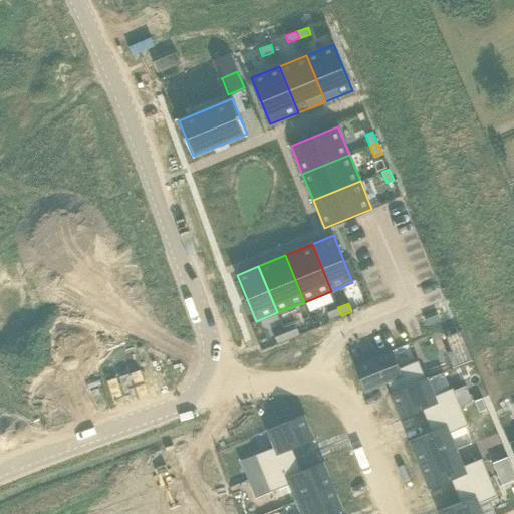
[(337,307),(326,312),(329,320),(341,315),(337,307)]
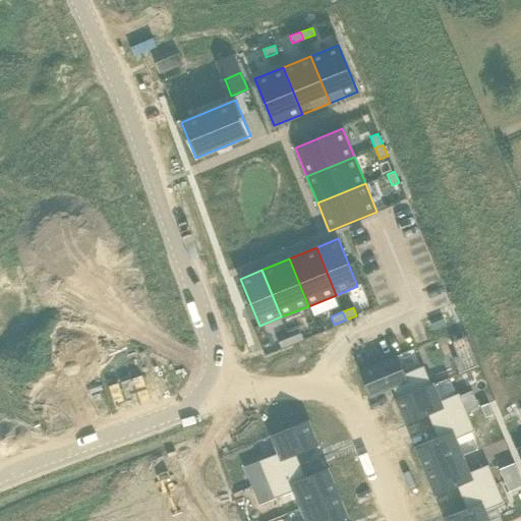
[(300,333),(289,337),(292,345),(303,340),(300,333)]
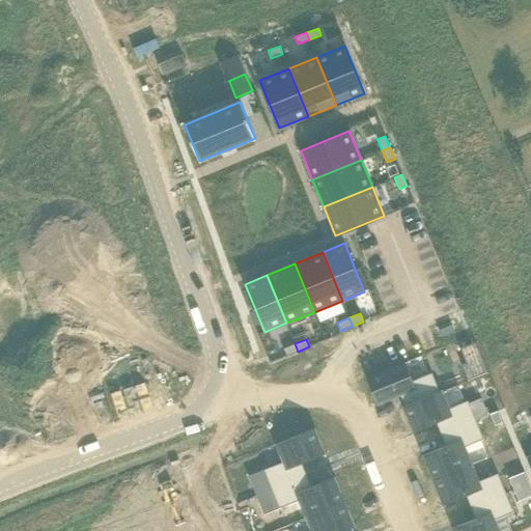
[(295,343),(283,348),(286,356),(298,352),(295,343)]
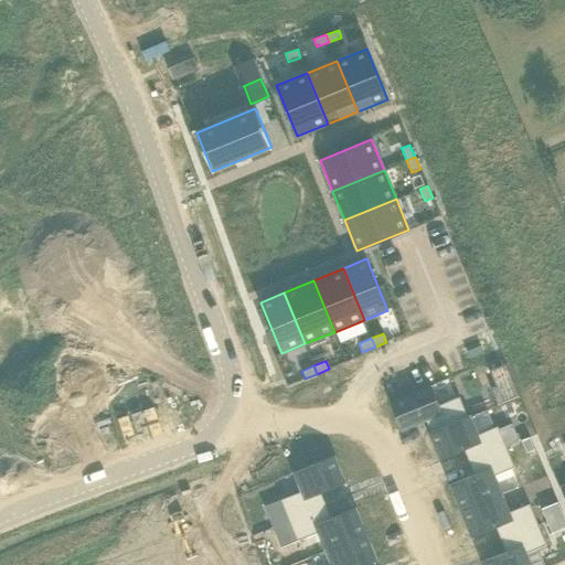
[(512,381),(492,388),(498,404),(504,402),(512,398),(519,395),(516,393),(512,381)]
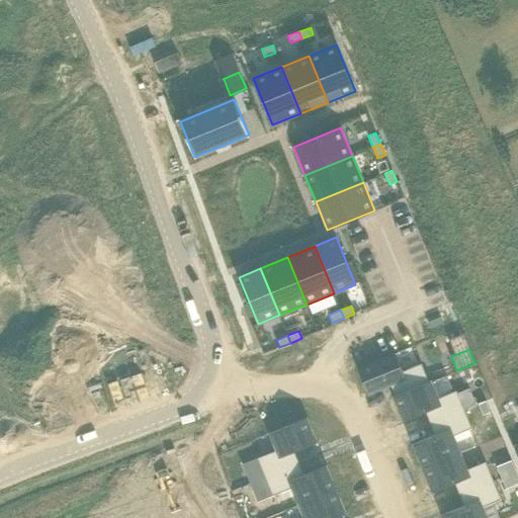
[(395,354),(357,369),(368,395),(384,387),(391,385),(395,396),(393,397),(430,381),(428,381),(421,364),(403,371),(395,354)]
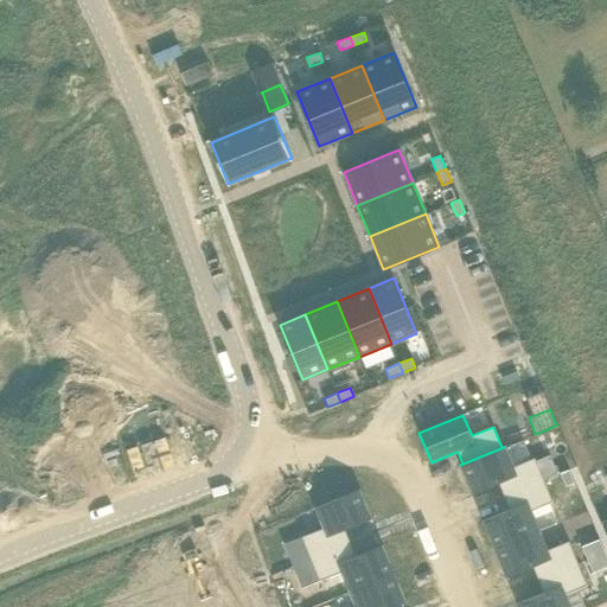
[(504,447),(460,465),(472,494),(477,492),(499,483),(504,496),(543,480),(536,462),(535,459),(531,460),(531,459),(523,440),(510,445),(504,447)]
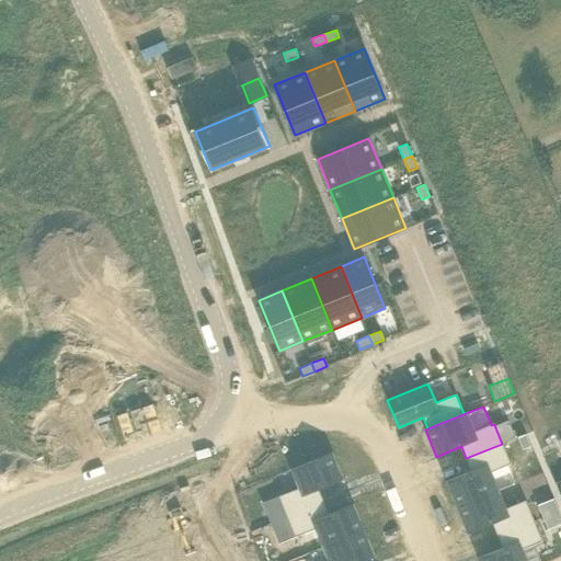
[(507,422),(495,427),(502,444),(506,442),(514,438),(507,422)]
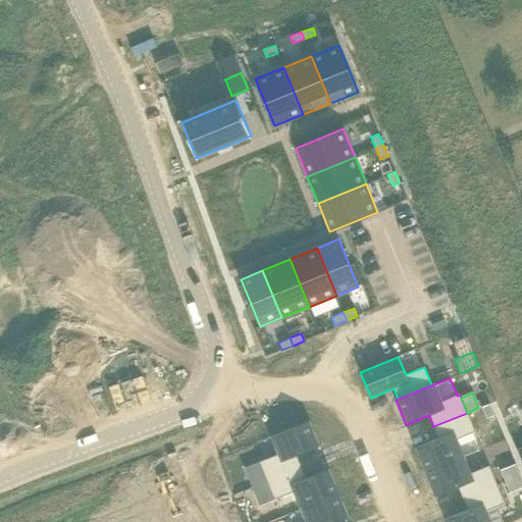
[(489,404),(481,407),(484,415),(486,418),(493,415),(489,404)]
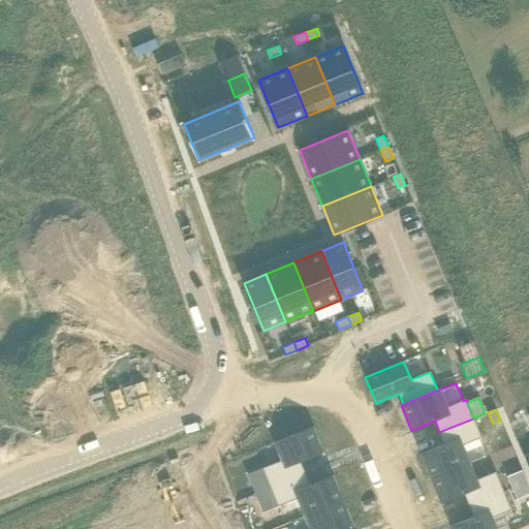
[(443,444),(421,454),(431,478),(469,463),(462,445),(481,437),(473,418),(439,432),(443,444)]
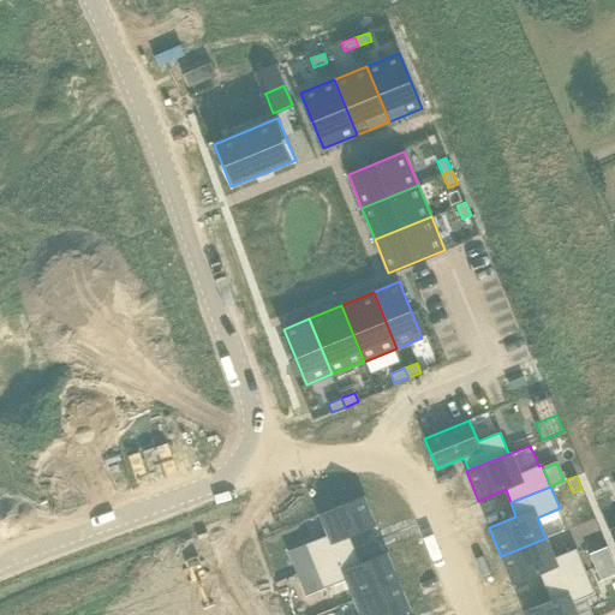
[(328,536),(305,544),(311,557),(315,566),(354,550),(350,537),(376,526),(363,496),(318,514),(328,536)]
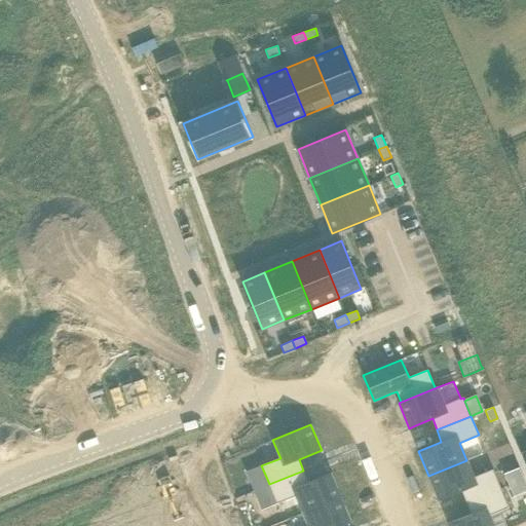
[(466,460),(428,476),(439,500),(461,491),(466,502),(500,488),(492,470),(474,477),(466,460)]
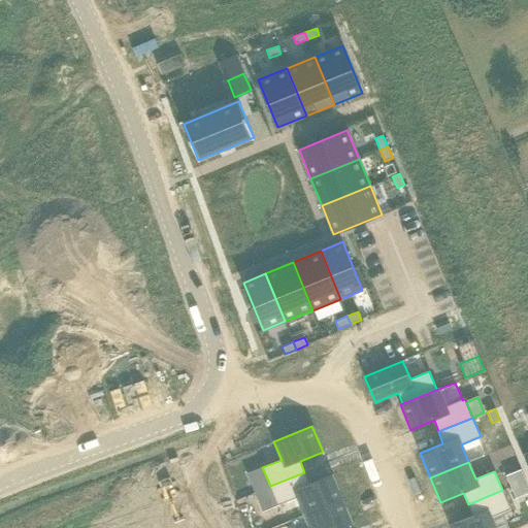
[(506,475),(505,475),(510,487),(526,481),(521,469),(514,472),(506,475)]
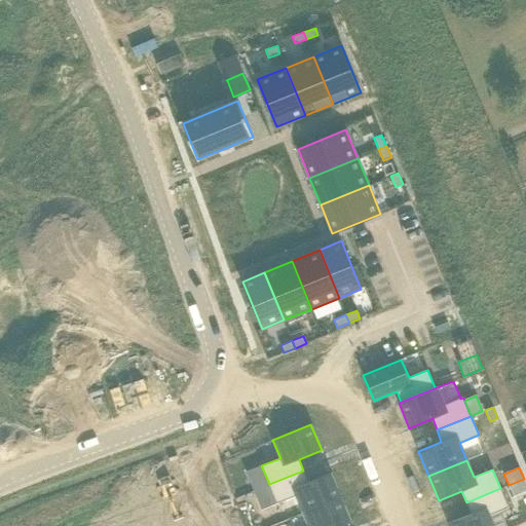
[(303,471),(269,484),(272,492),(276,503),(296,495),(303,513),(341,497),(331,473),(308,482),(303,471)]
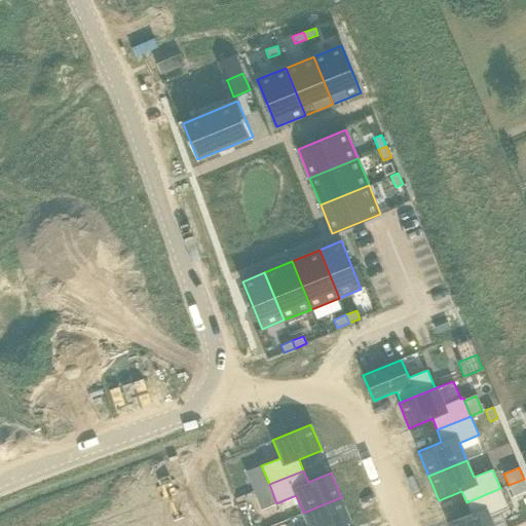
[(266,477),(251,483),(254,490),(269,484),(266,477)]
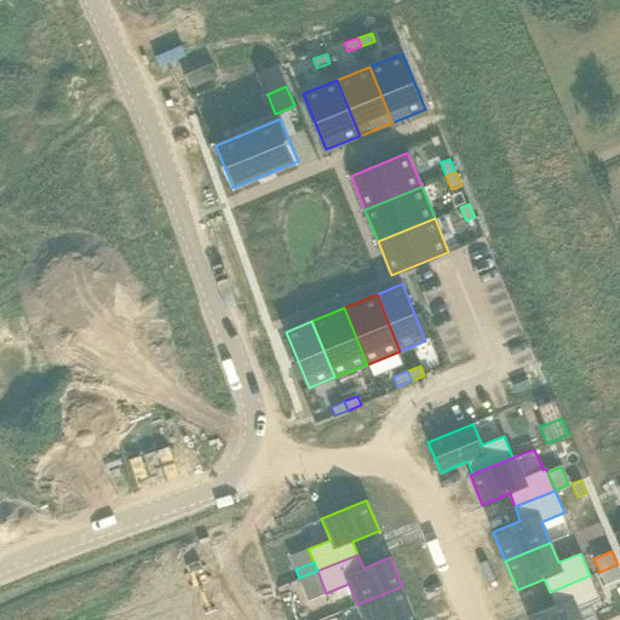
[(619,570),(618,564),(600,572),(606,585),(619,579),(619,570)]
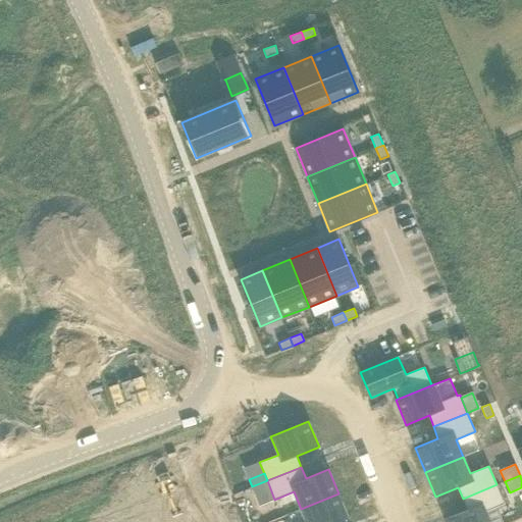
[(267,480),(252,486),(255,494),(270,488),(267,480)]
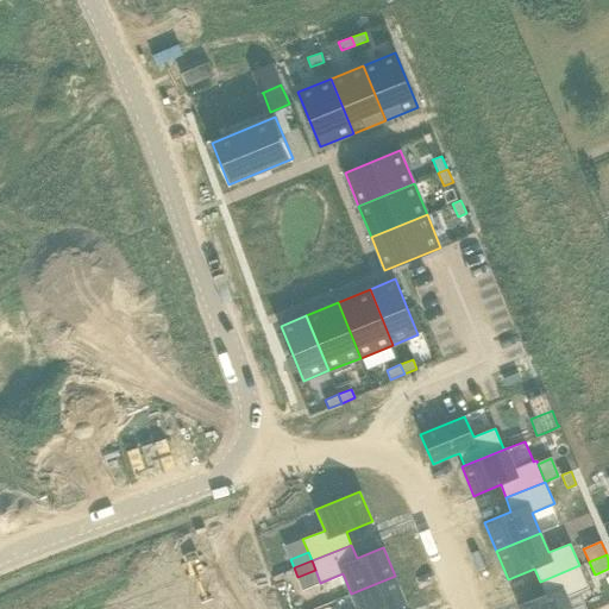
[(537,598),(519,606),(520,608),(571,608),(566,596),(589,588),(579,565),(540,582),(545,595),(537,598)]
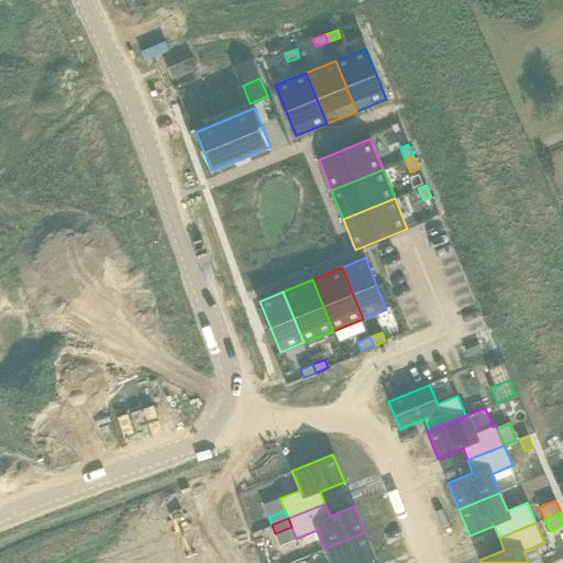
[(329,562),(364,562),(375,559),(365,532),(324,549),(329,562)]
